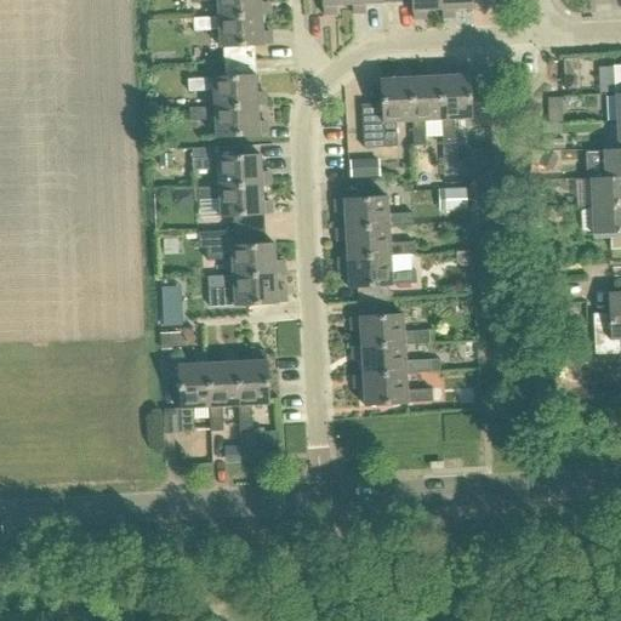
[(197,0),(216,0),(217,16),(261,16),(271,15),(269,1),(260,3),(260,0),(191,0),(192,0),(197,0)]
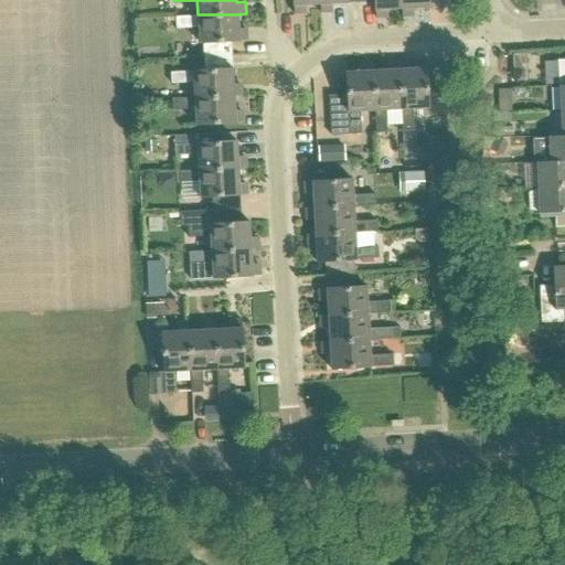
[(321,0),(291,0),(292,7),(294,7),(295,14),(308,14),(307,7),(321,6),(322,6),(321,0)]
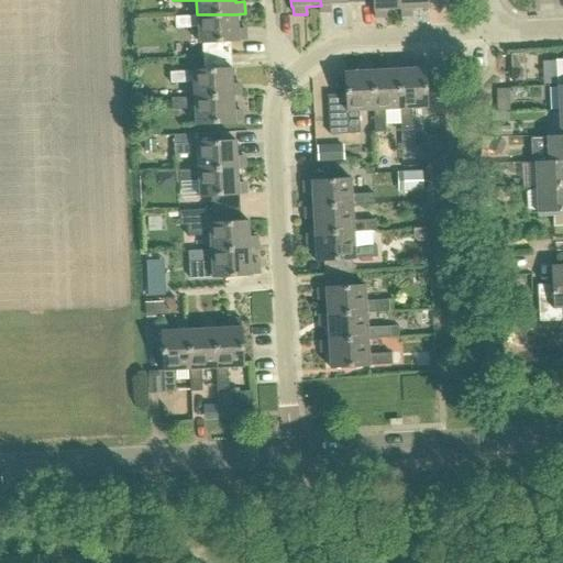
[(320,0),(321,6),(320,6),(321,13),(332,12),(332,4),(361,3),(360,0),(320,0)]
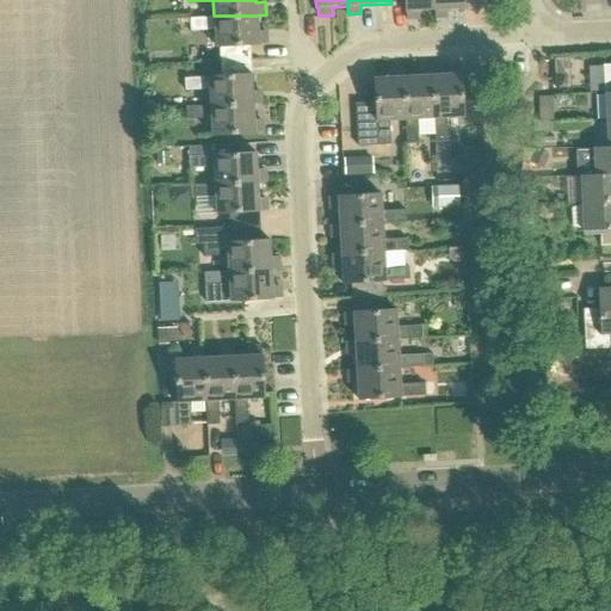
[(390,0),(392,4),(406,2),(406,20),(419,20),(419,10),(434,10),(433,0),(390,0)]
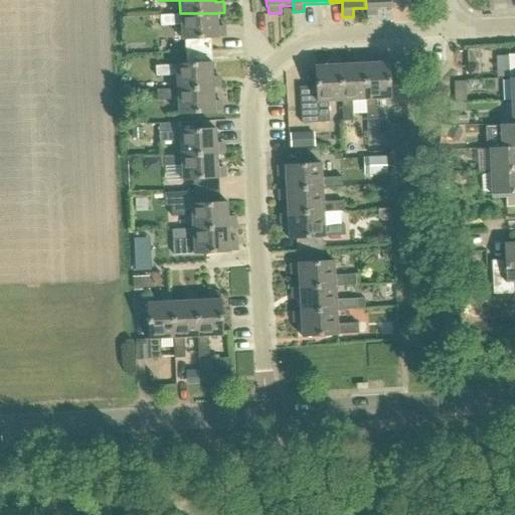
[(365,0),(366,8),(366,16),(377,15),(377,7),(390,6),(390,0),(365,0)]
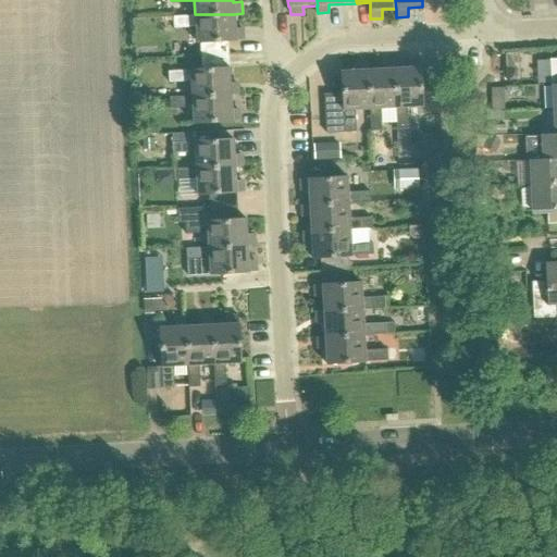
[(195,14),(173,15),(173,27),(196,26),(196,42),(200,42),(201,56),(227,54),(227,40),(244,40),(244,28),(235,28),(234,14),(195,14)]
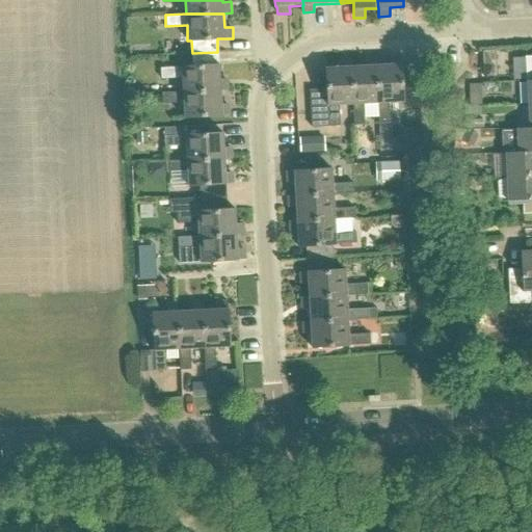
[(192,67),(160,68),(161,79),(182,78),(183,91),(219,89),(228,89),(228,79),(219,80),(217,52),(192,53),(192,67)]
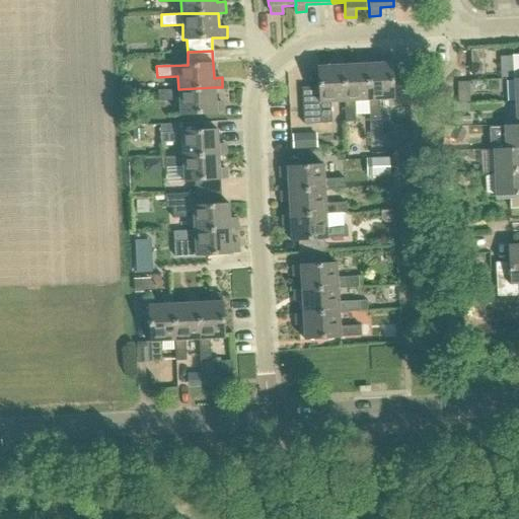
[(391,54),(378,55),(379,61),(367,62),(365,62),(368,100),(369,122),(380,121),(378,99),(394,98),(391,54)]
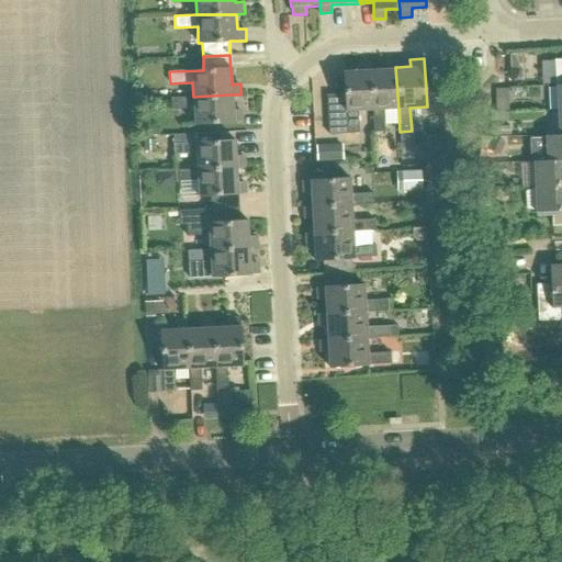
[(371,69),(369,69),(371,111),(372,133),(384,132),(383,110),(398,109),(395,67),(397,67),(396,59),(386,60),(386,68),(371,69)]
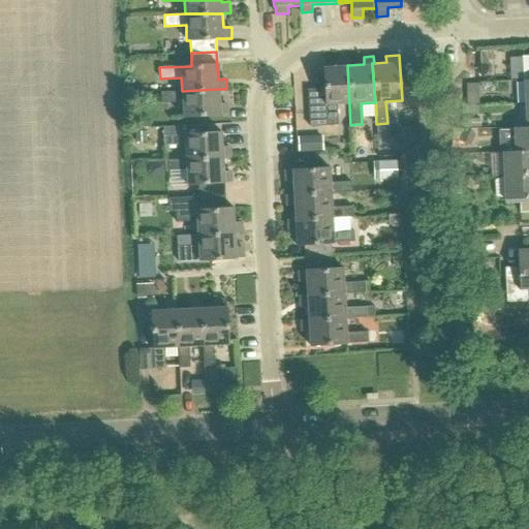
[(338,65),(322,66),(324,89),(307,90),(309,127),(338,125),(336,104),(336,103),(349,104),(347,65),(349,65),(349,58),(338,58),(338,65)]
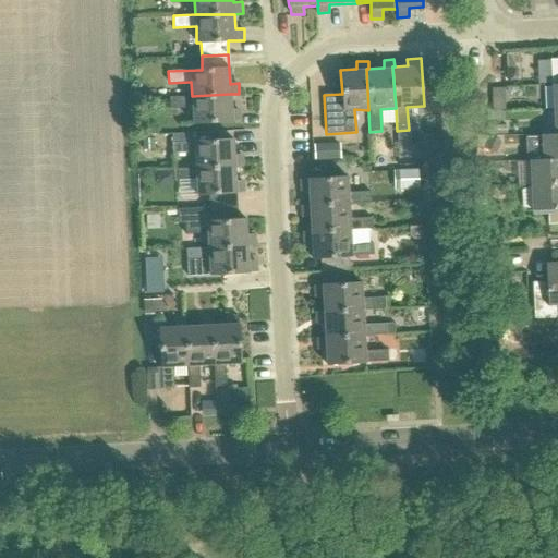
[(192,96),(170,97),(170,108),(192,107),(193,124),(240,122),(240,109),(231,110),(230,94),(192,96)]
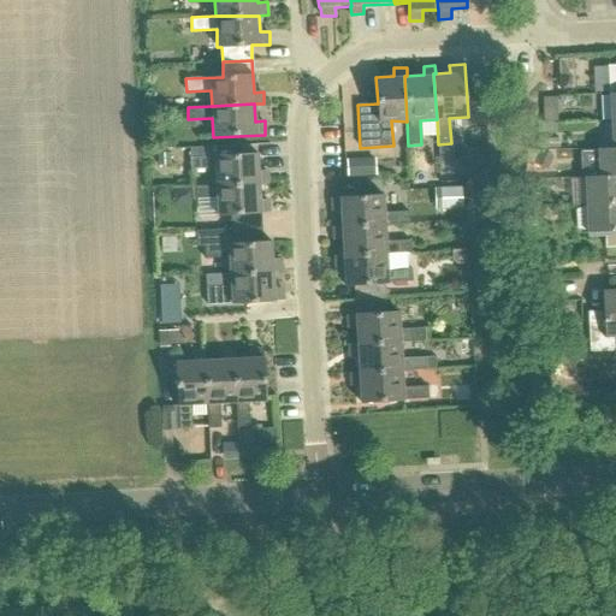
[(544,140),(544,149),(560,149),(558,140),(544,140)]
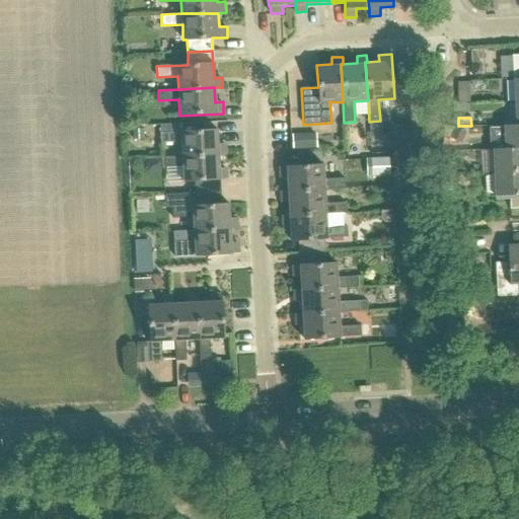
[(518,124),(515,125),(502,125),(503,148),(518,147),(518,124)]
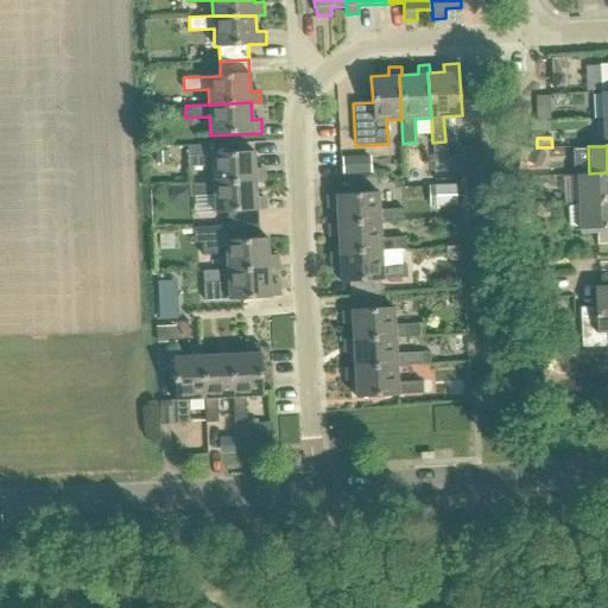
[(531,149),(525,162),(540,169),(546,156),(531,149)]
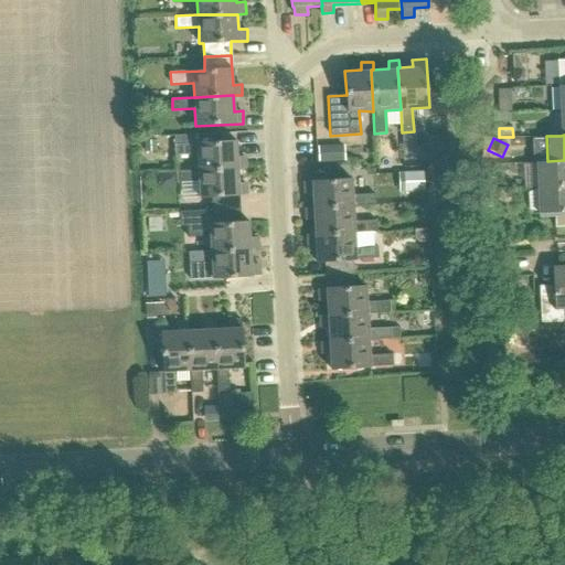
[(236,142),(174,145),(174,156),(196,156),(198,170),(237,169),(245,169),(245,157),(236,157),(236,142)]
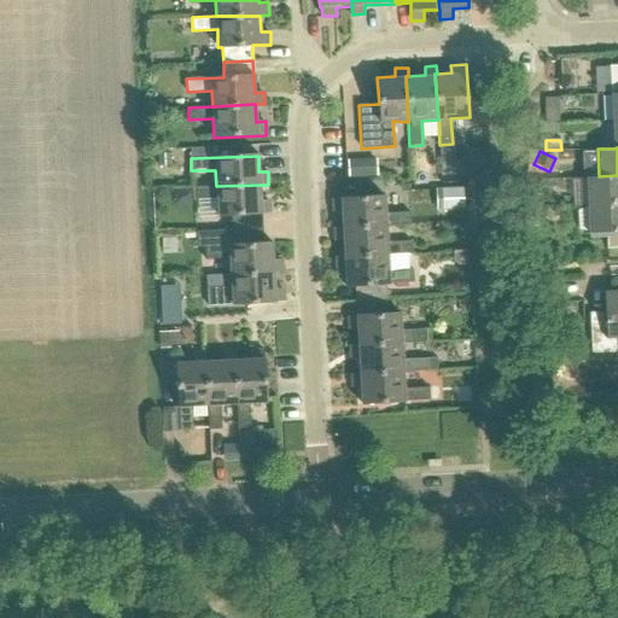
[(617,175),(599,176),(584,178),(586,205),(617,203),(617,175)]
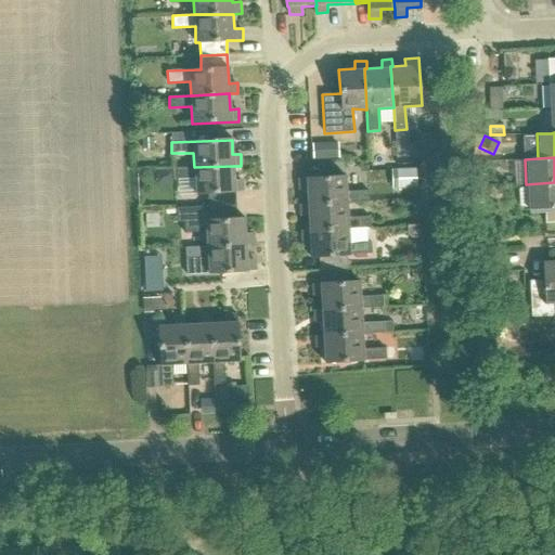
[(194,167),(172,168),(172,180),(194,179),(195,195),(208,194),(208,207),(235,206),(234,192),(243,191),(242,181),(233,181),(233,166),(194,167)]
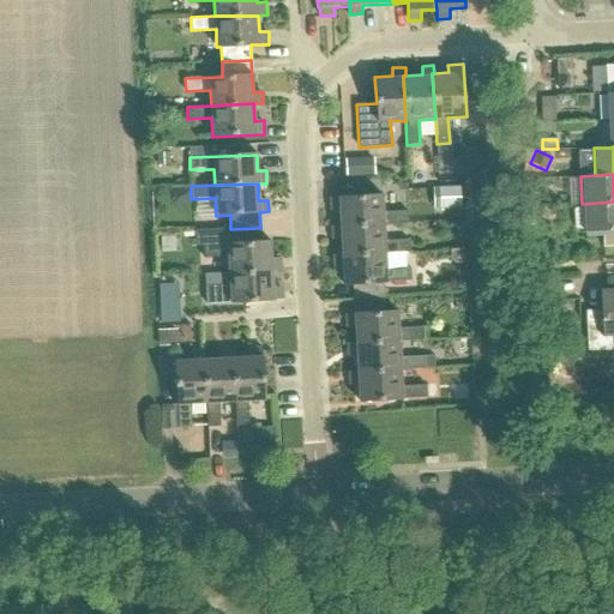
[(339,210),(341,227),(341,228),(383,224),(408,223),(408,210),(383,211),(381,194),(330,198),(330,210),(339,210)]
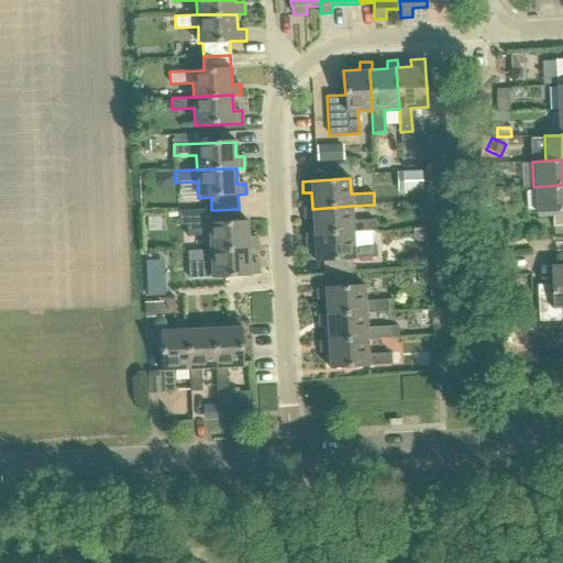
[(562,185),(533,187),(536,212),(551,212),(552,227),(562,225),(562,185)]
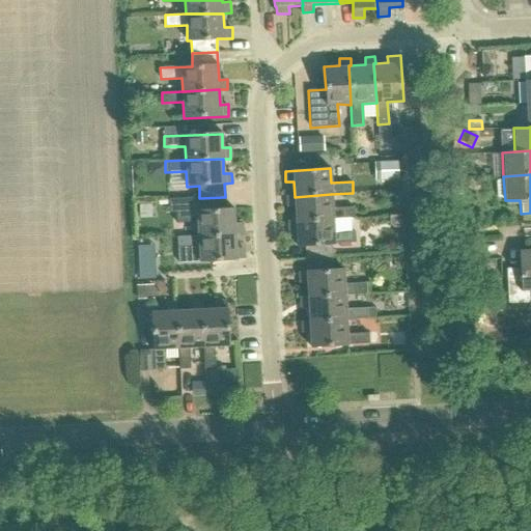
[(296,207),(296,223),(332,220),(355,219),(354,206),(332,207),(331,194),(295,197),(295,196),(286,197),(287,207),(296,207)]
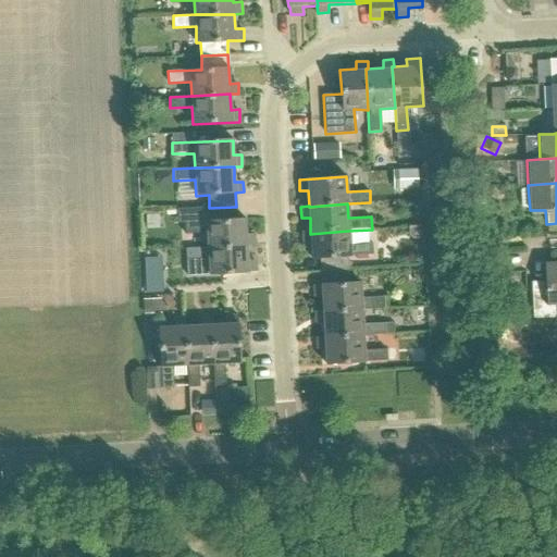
[(208,233),(209,249),(247,248),(255,247),(255,235),(246,236),(245,220),(236,220),(236,207),(209,208),(176,209),(177,222),(184,222),(185,234),(208,233)]
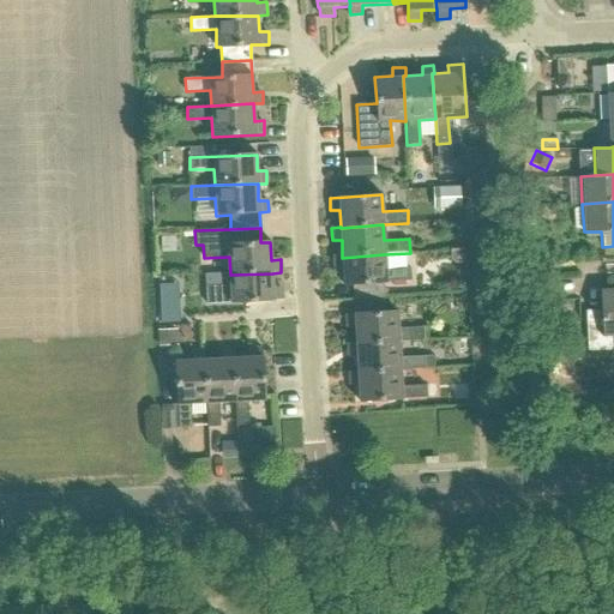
[(333,258),(333,270),(342,270),(343,286),(351,284),(353,299),(384,298),(383,283),(411,281),(410,269),(385,270),(384,254),(342,258),(333,258)]
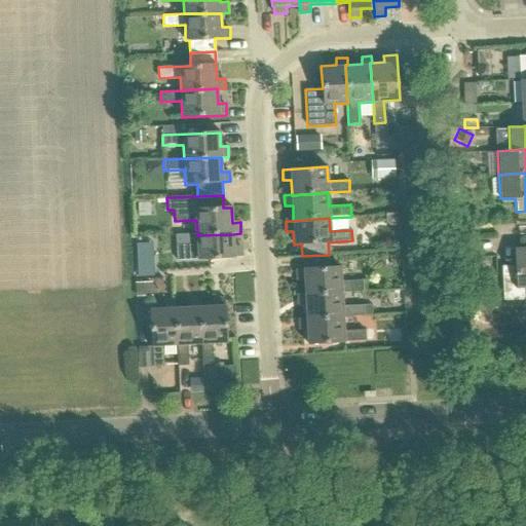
[(197,235),(176,236),(176,246),(197,245),(198,260),(241,258),(241,247),(233,247),(233,234),(197,235)]
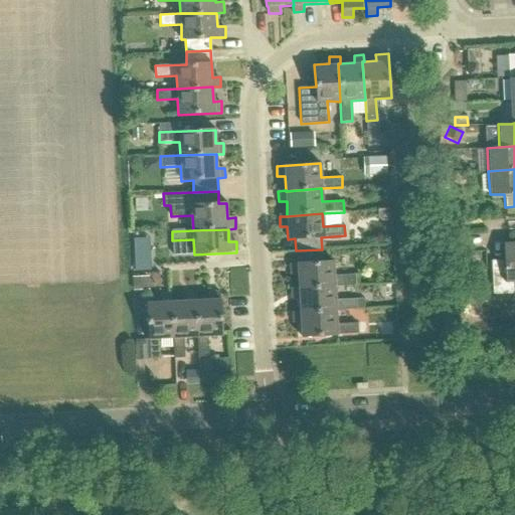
[(514,241),(503,242),(504,266),(492,267),(493,294),(514,293),(513,282),(514,282),(514,241)]
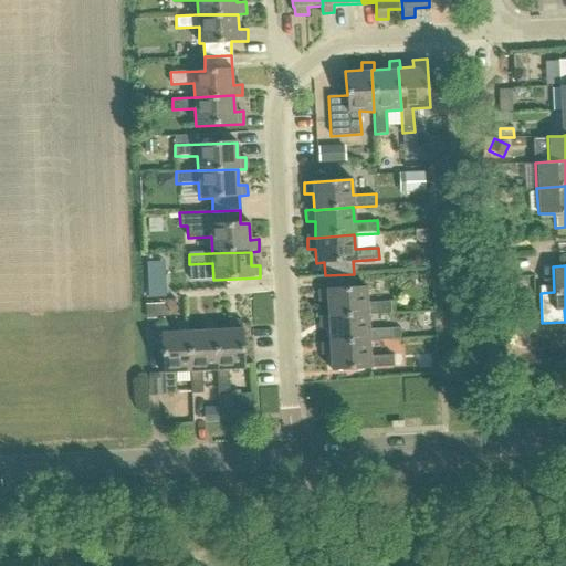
[(325,290),(318,290),(318,301),(326,300),(327,317),(368,314),(391,313),(390,301),(367,303),(366,286),(354,286),(354,274),(325,275),(325,290)]
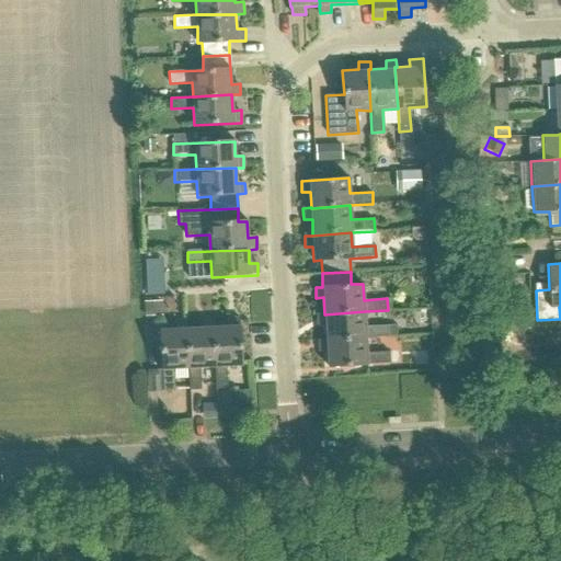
[(317,315),(318,327),(324,325),(325,340),(389,336),(389,324),(366,325),(365,311),(324,315),(317,315)]
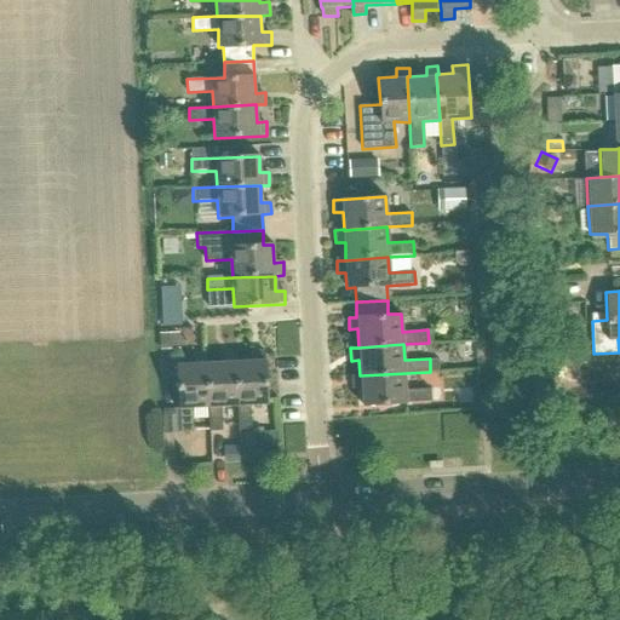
[(265,352),(251,352),(252,362),(236,363),(235,363),(239,407),(237,407),(239,430),(251,430),(250,406),(268,406),(265,352)]
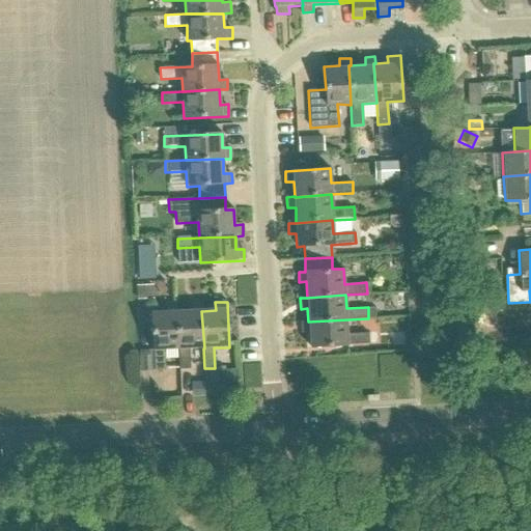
[(192,303),(192,311),(176,312),(178,351),(179,370),(191,369),(190,350),(203,348),(204,348),(201,311),(202,311),(201,303),(192,303)]
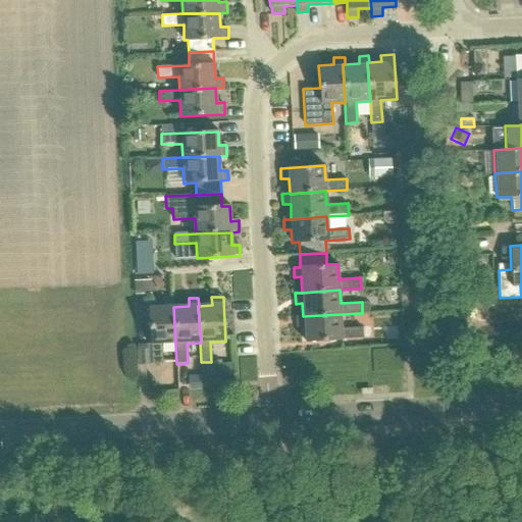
[(162,308),(149,308),(152,365),(162,364),(161,345),(175,345),(173,307),(173,299),(162,300),(162,308)]
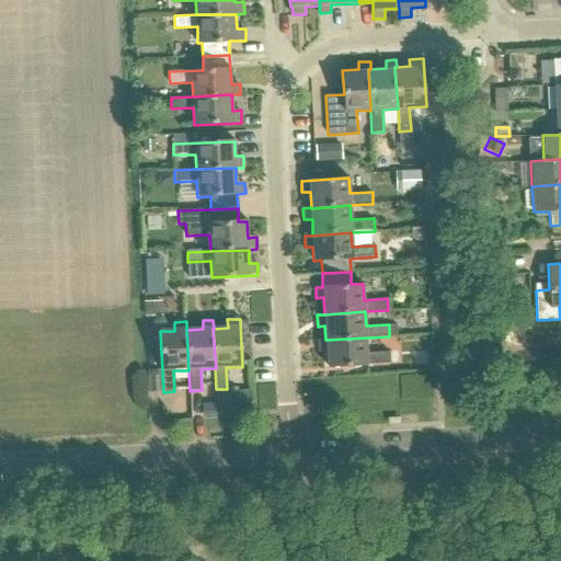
[(318,340),(319,352),(327,351),(328,367),(391,364),(390,352),(367,353),(367,338),(318,340)]
